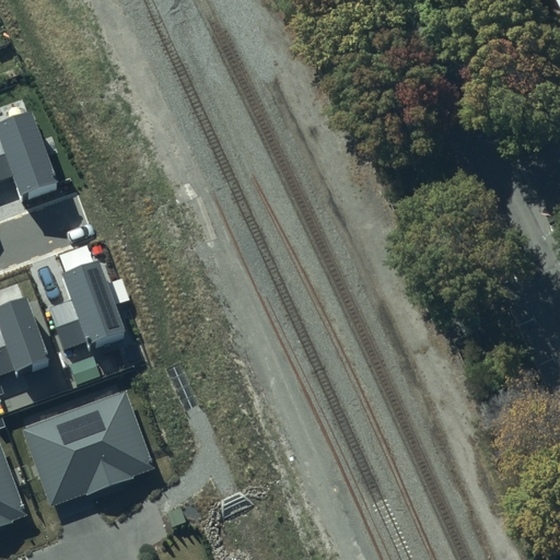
[(0,182),(13,177),(20,194),(57,179),(31,111),(0,121),(0,182)]
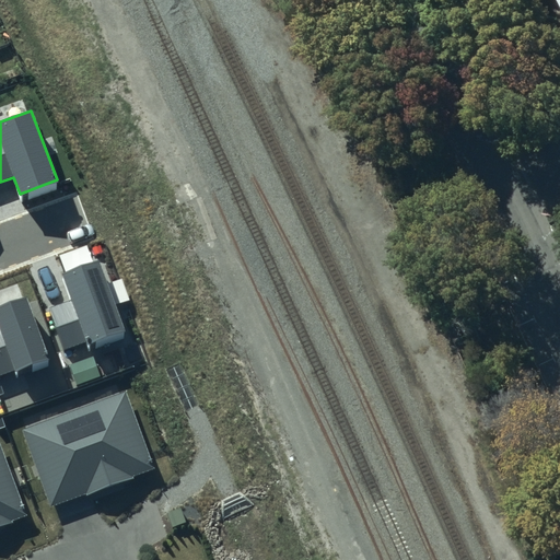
[(86,343),(88,346),(125,334),(114,304),(129,299),(123,280),(108,286),(100,261),(94,264),(88,246),(61,256),(67,272),(63,275),(72,301),(50,308),(65,350),(86,343)]
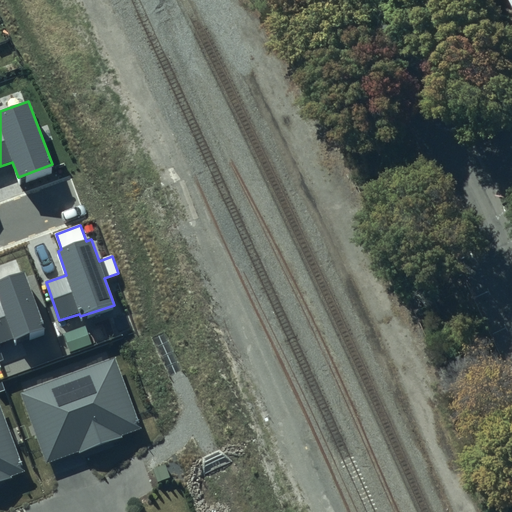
[(0,345),(45,329),(25,271),(0,279),(0,297),(0,298),(0,297),(0,345)]
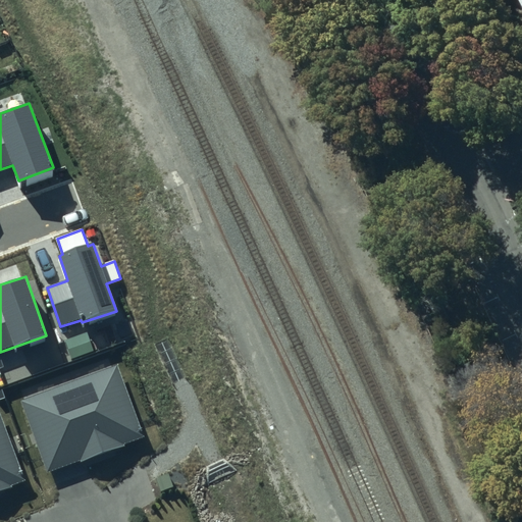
[(123,444),(143,436),(117,366),(21,401),(47,472),(80,460),(81,462),(124,447),(123,444)]
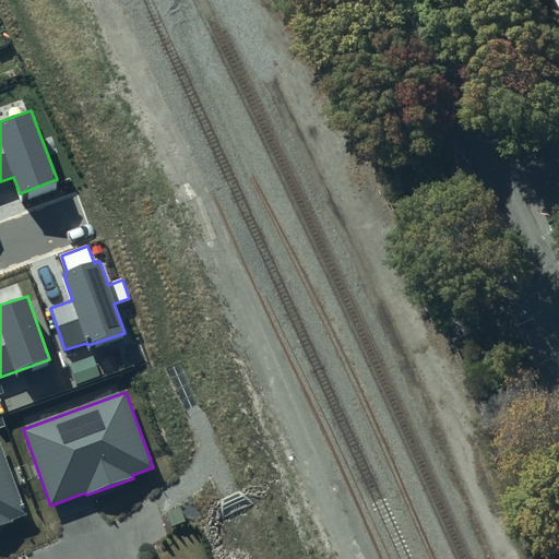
[(0,526),(15,521),(14,519),(31,512),(3,436),(0,437),(0,526)]
